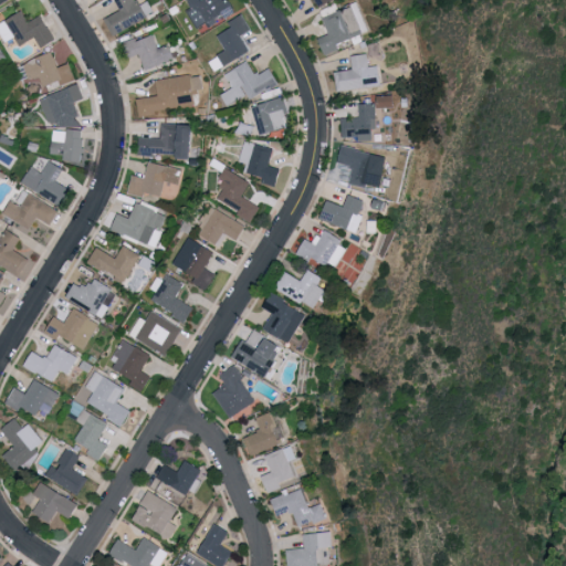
[(156,12),(148,0),(147,0),(138,4),(136,0),(115,0),(121,9),(105,17),(114,34),(156,12)]
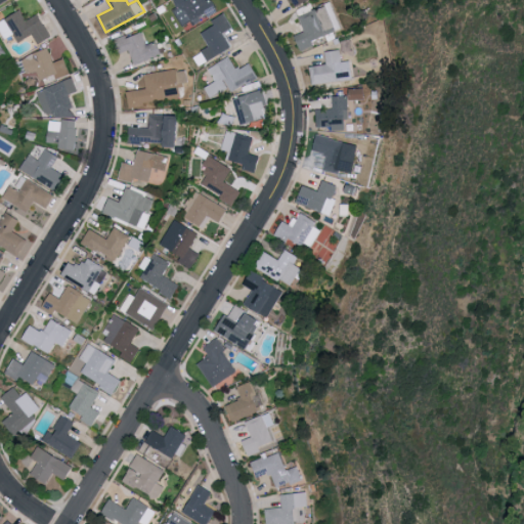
[(182,26),(191,20),(192,23),(208,14),(210,16),(219,11),(213,0),(175,0),(178,6),(174,8),(182,26)]
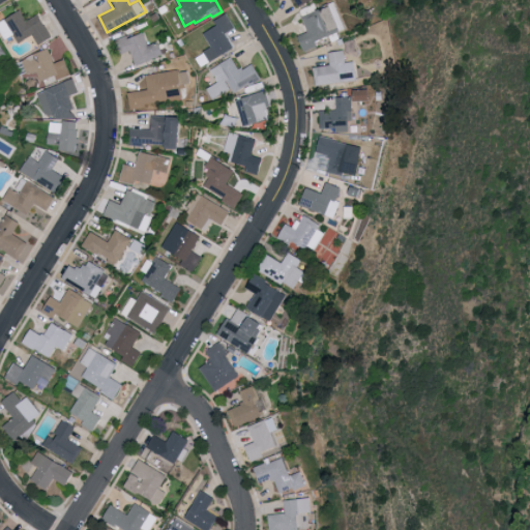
[(321,7),(328,35),(344,32),(336,3),(321,7)]
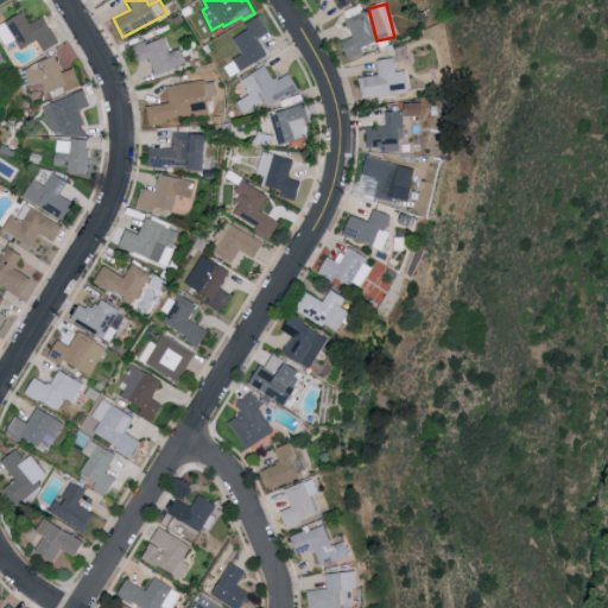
[(46,16),(32,23),(26,11),(0,24),(0,30),(7,45),(18,39),(24,49),(40,39),(46,51),(62,43),(46,16)]
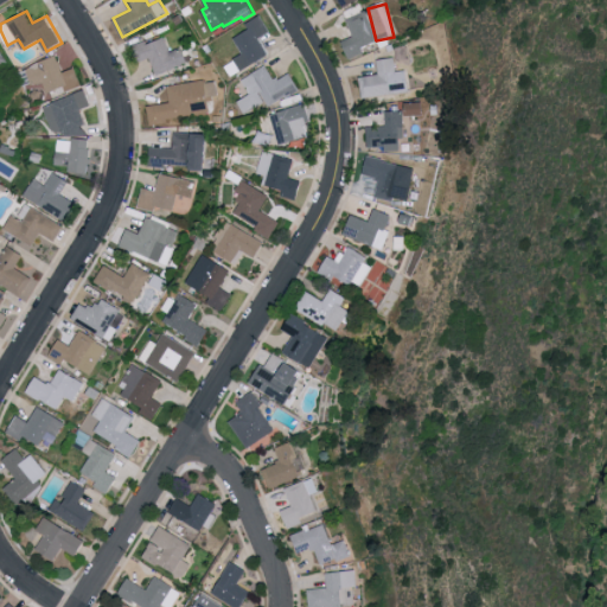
[(350,58),(365,52),(363,46),(377,40),(364,11),(346,18),(353,36),(343,40),(350,58)]
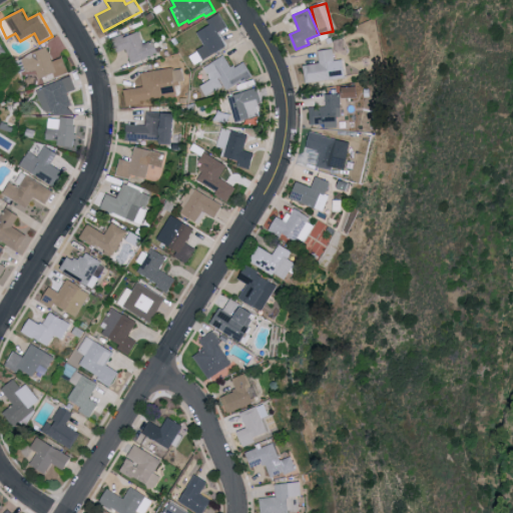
[(227,46),(219,31),(228,26),(220,12),(207,19),(210,24),(197,31),(205,45),(189,54),(195,64),(227,46)]
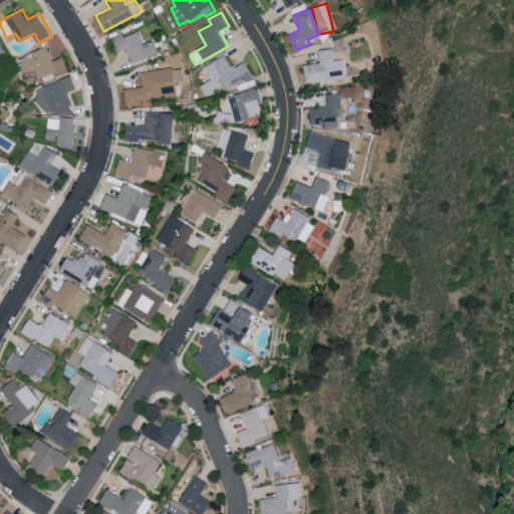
[(129,47),(133,61),(160,54),(156,40),(145,43),(141,30),(115,37),(119,50),(129,47)]
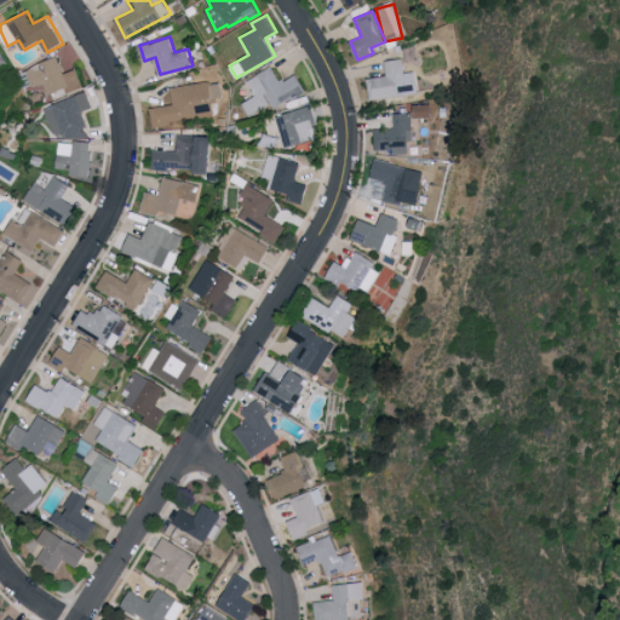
[(0,68),(10,64),(0,41),(0,68)]
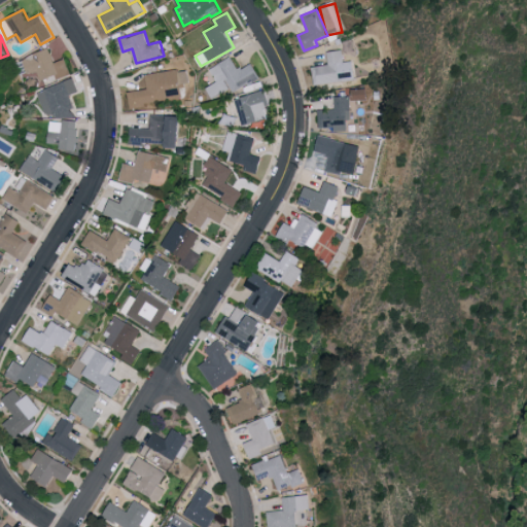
[(39,70),(42,79),(57,75),(58,78),(72,74),(67,58),(55,62),(50,48),(24,57),(29,73),(39,70)]
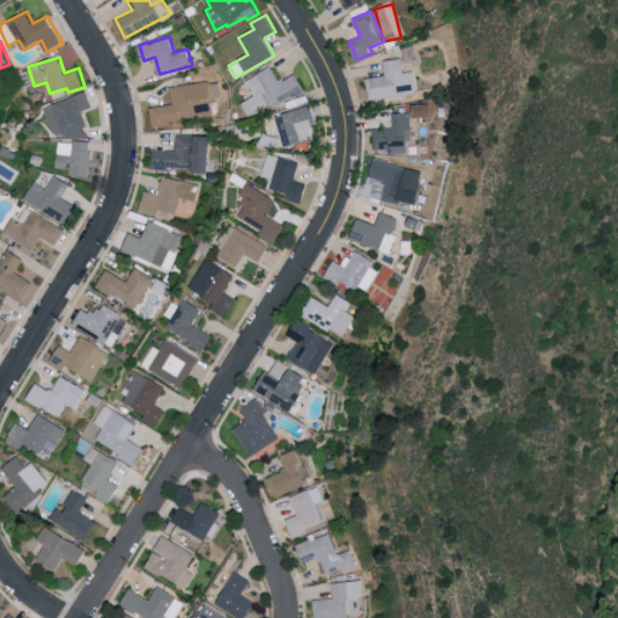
[(368,77),(369,98),(418,94),(417,71),(404,73),(403,58),(385,60),(386,75),(368,77)]
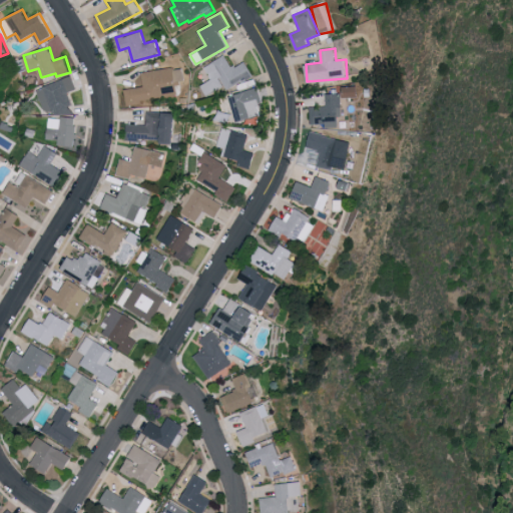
[(204,66),(211,79),(201,84),(207,95),(225,86),(227,89),(253,75),(245,60),(232,67),(225,54),(204,66)]
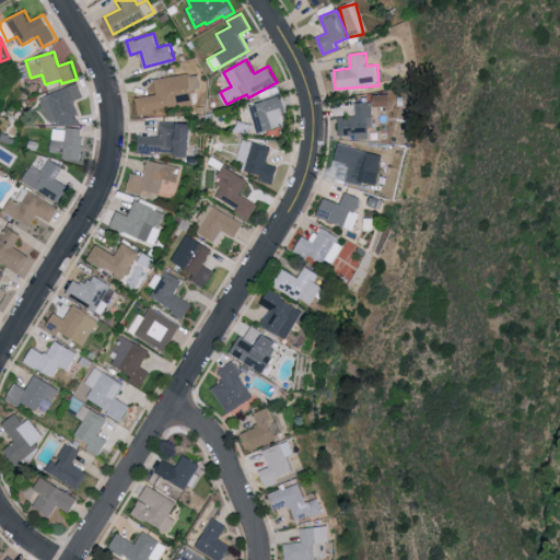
[(155,78),(158,94),(138,96),(140,115),(158,113),(156,106),(195,102),(191,72),(155,78)]
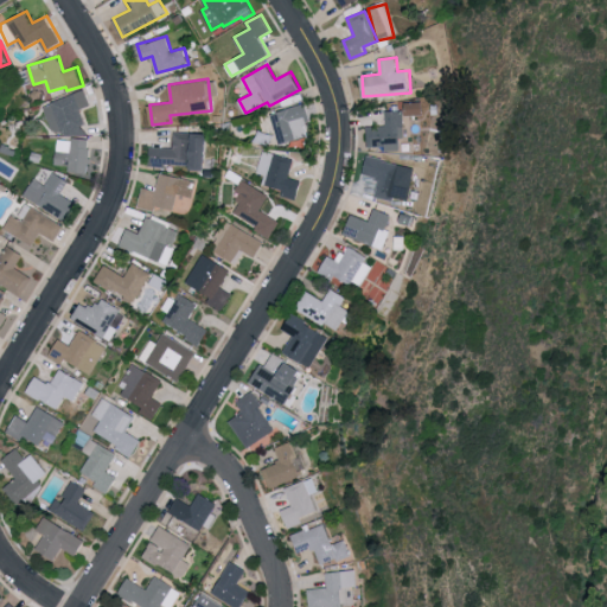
[(55,133),(65,129),(69,138),(88,129),(81,109),(93,104),(87,89),(44,104),(55,133)]
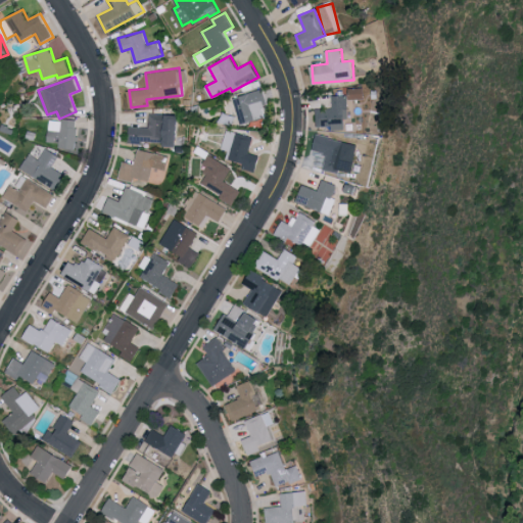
[(350,99),(366,99),(366,87),(350,87),(350,99)]
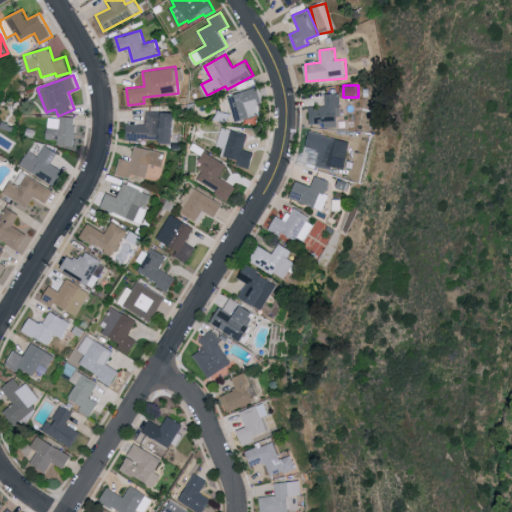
[(258,105),(262,104),(258,87),(229,94),(235,121),(260,115),(258,105)]
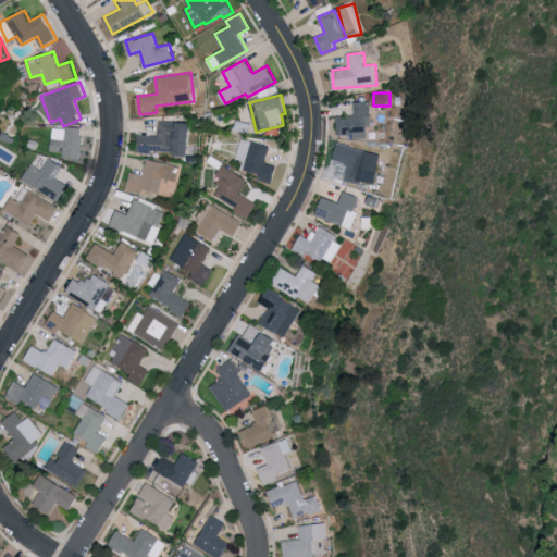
[(370,101),(356,101),(356,114),(338,115),(338,137),(371,136),(370,101)]
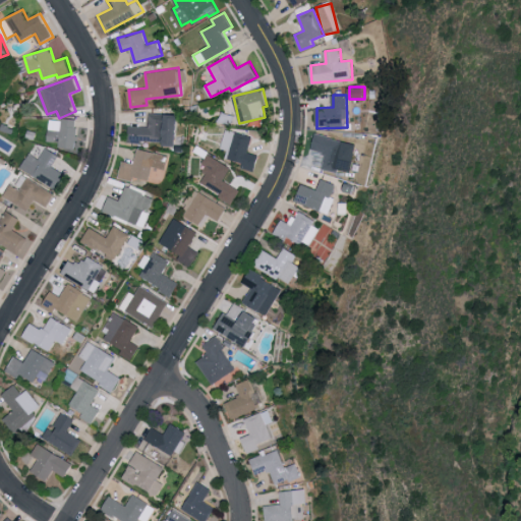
[(130,125),(130,140),(165,140),(165,145),(179,145),(179,113),(151,113),(151,125),(130,125)]
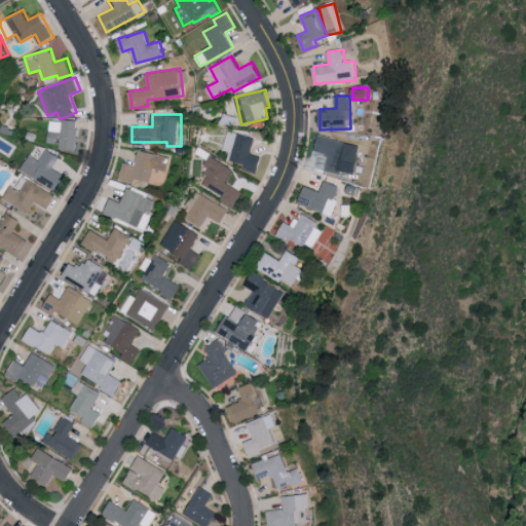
[(49,142),(60,143),(60,151),(79,151),(79,120),(49,119),(49,142)]
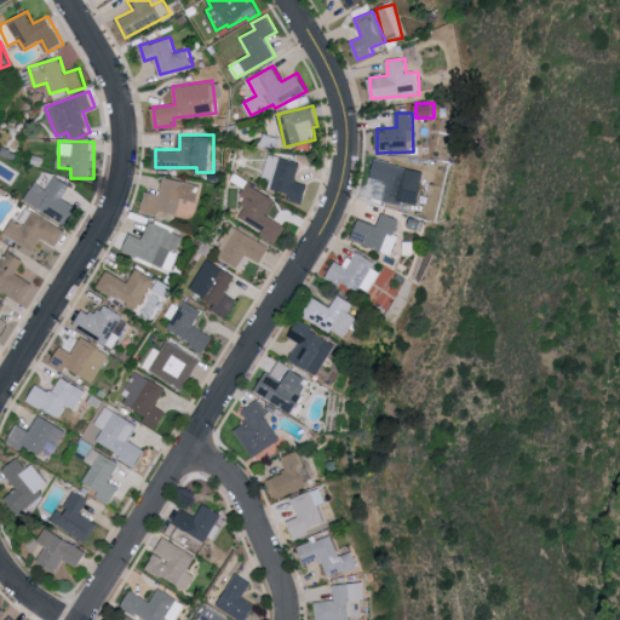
[(305,202),(309,184),(296,181),(300,161),(269,154),(263,176),(274,178),(271,188),(290,191),(288,199),(305,202)]
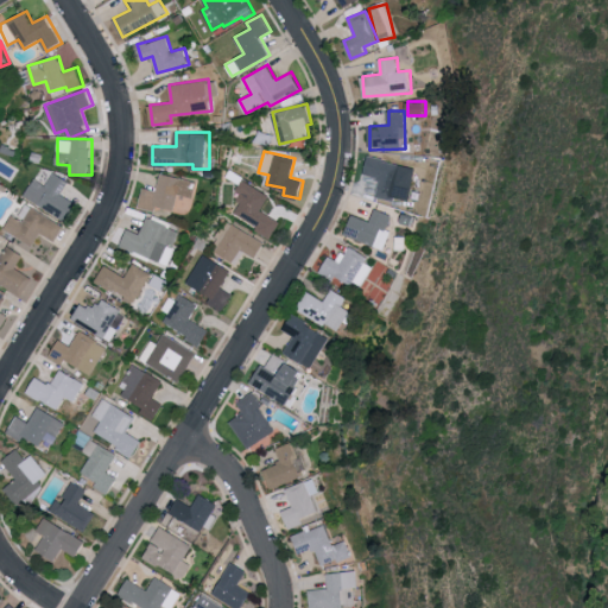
[(418,169),(369,154),(365,173),(381,178),(378,194),(409,203),(418,169)]
